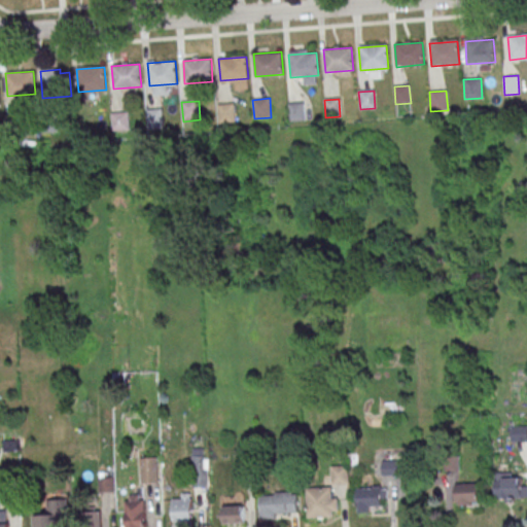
[(288,104),(304,103),(305,120),(290,121),(288,104)]
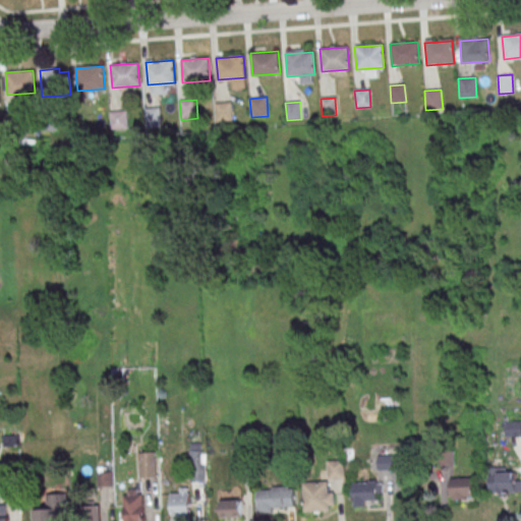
[(215,104),(231,103),(233,121),(216,123),(215,104)]
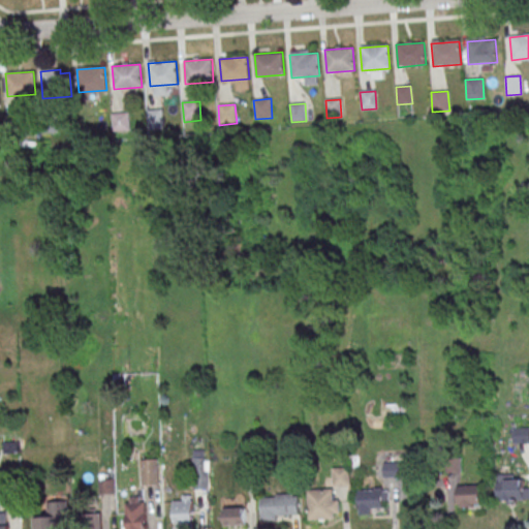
[(147,111),(163,110),(165,129),(148,130),(147,111)]
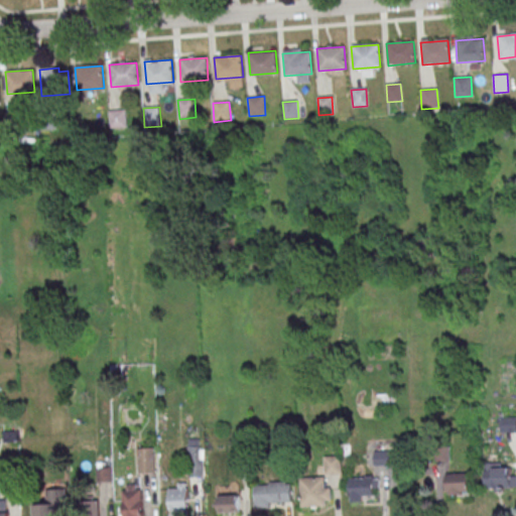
[(109,111),(125,110),(127,129),(111,130),(109,111)]
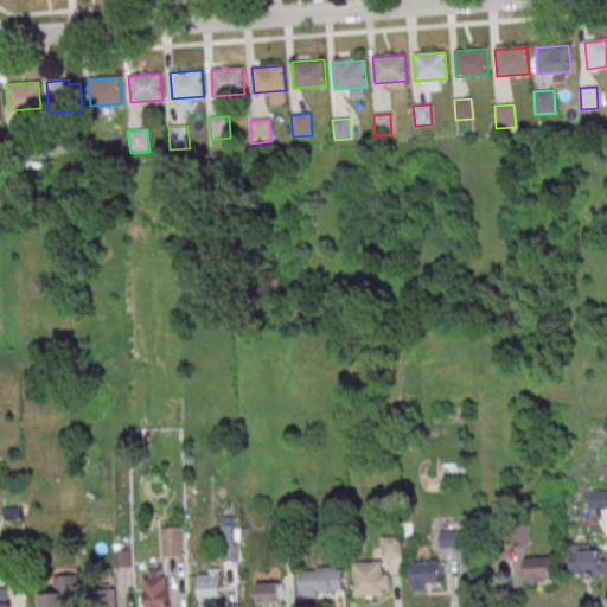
[(6,133),(25,131),(26,153),(7,154),(6,133)]
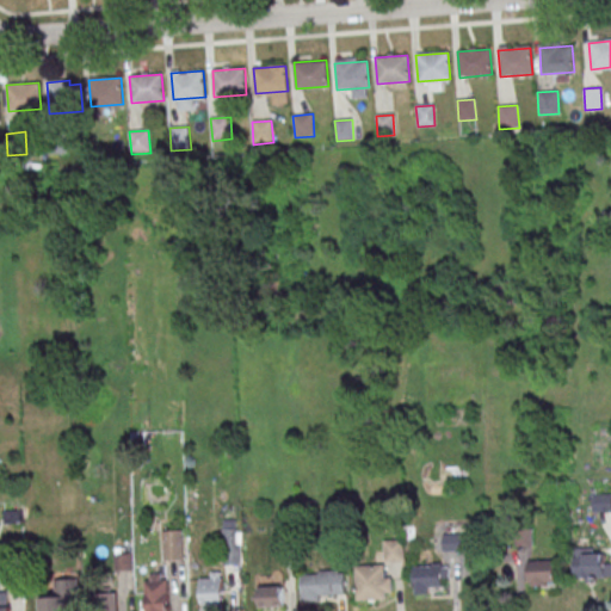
[(610,493),(593,494),(593,512),(610,512),(610,493)]
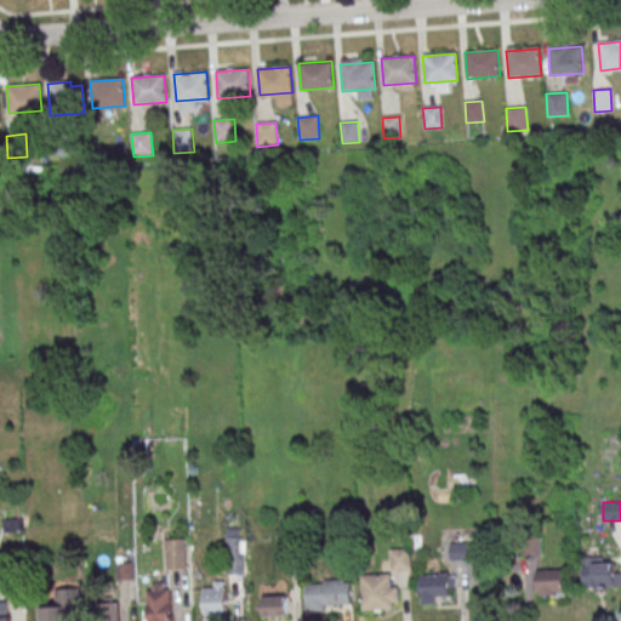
[(245,528),(228,528),(228,575),(245,575),(245,528)]
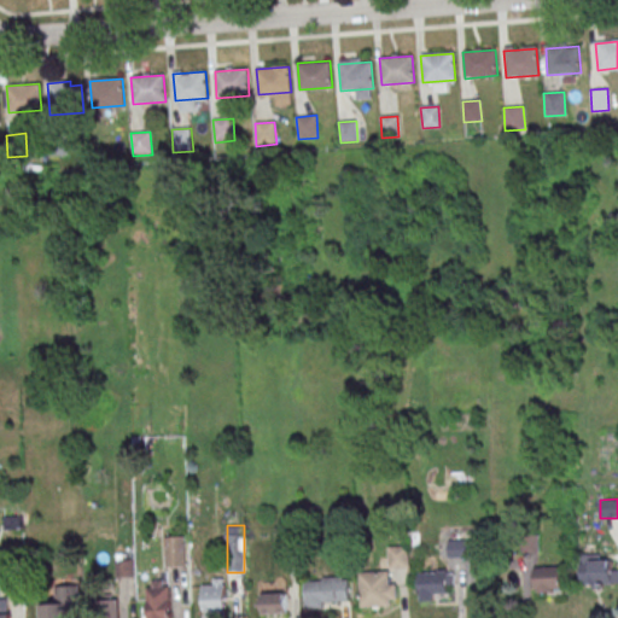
[(186,566),(186,537),(164,537),(164,566),(186,566)]
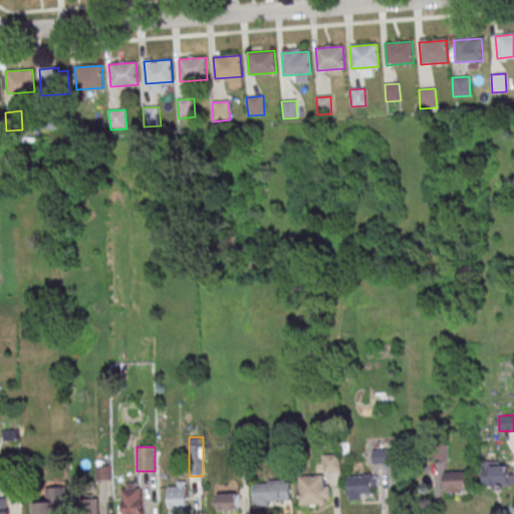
[(392,464),(392,450),(372,450),(372,464),(392,464)]
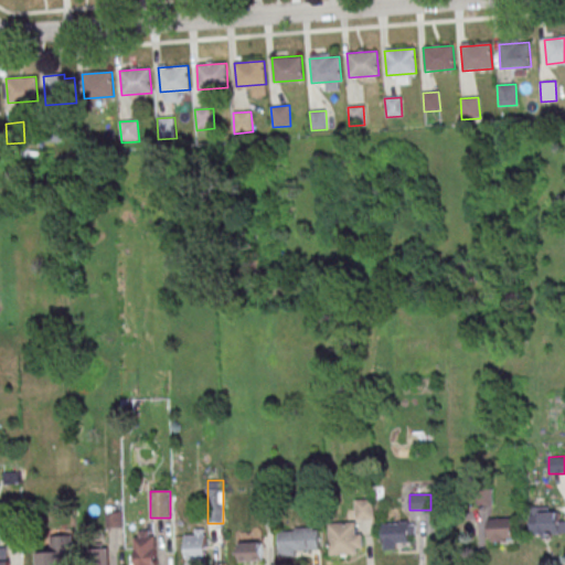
[(373,519),(373,500),(355,500),(355,519),(373,519)]
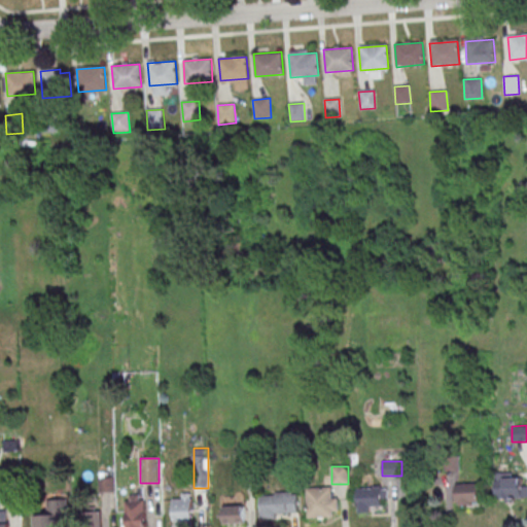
[(114,492),(114,475),(99,475),(99,492),(114,492)]
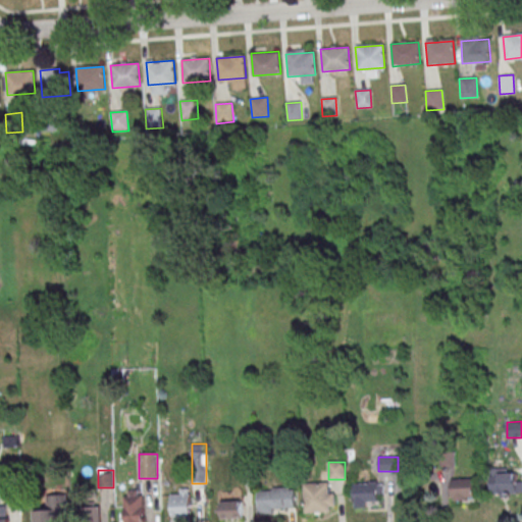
[(521,494),(521,472),(490,473),(490,496),(521,494)]
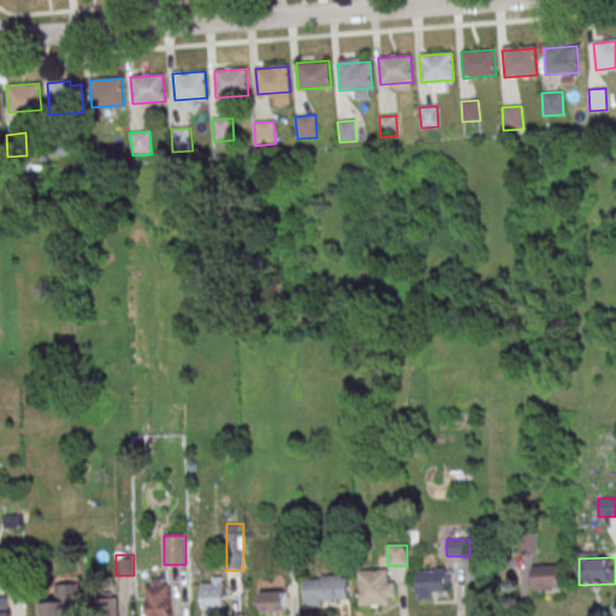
[(561,591),(561,564),(533,564),(533,591),(561,591)]
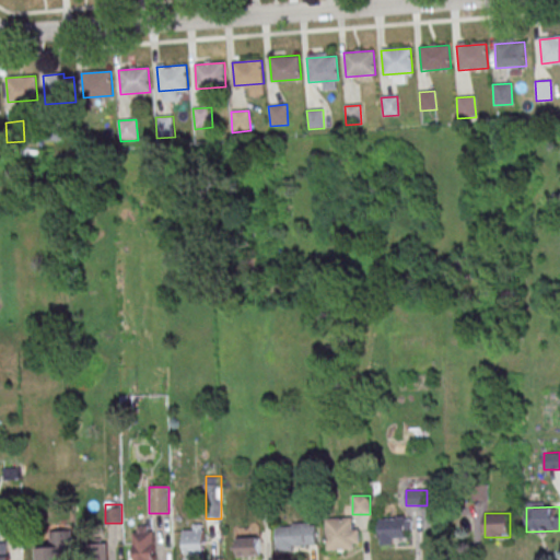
[(380,516),(380,544),(409,545),(410,517),(380,516)]
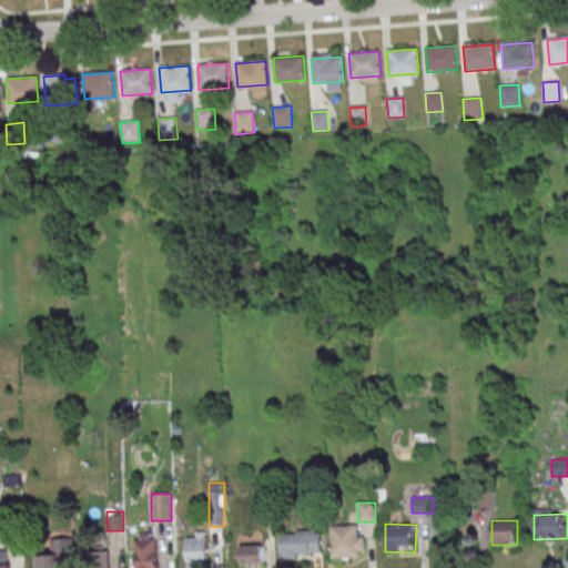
[(330,527),(331,559),(359,558),(358,551),(364,551),(364,538),(357,538),(357,526),(330,527)]
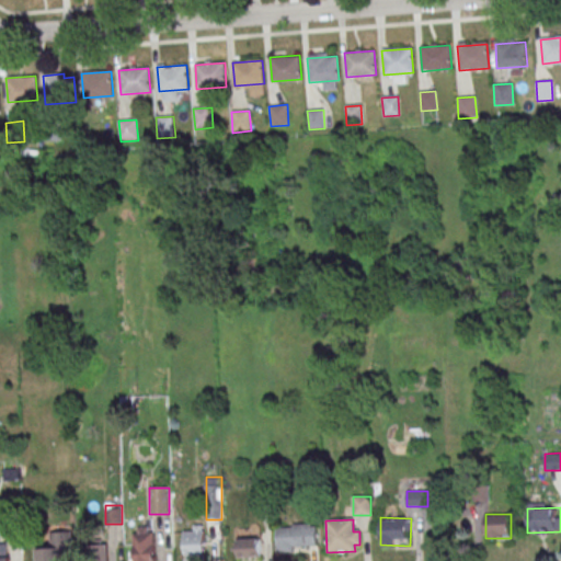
[(184,526),(183,560),(206,560),(206,526),(184,526)]
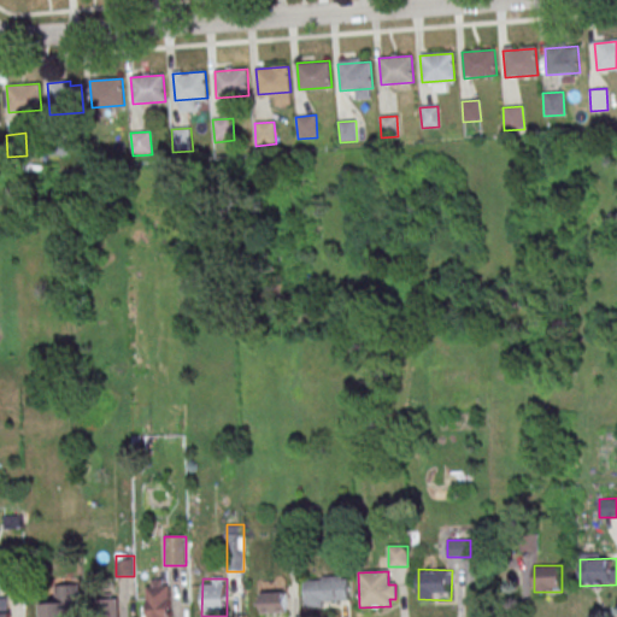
[(348,607),(348,579),(305,579),(305,607),(348,607)]
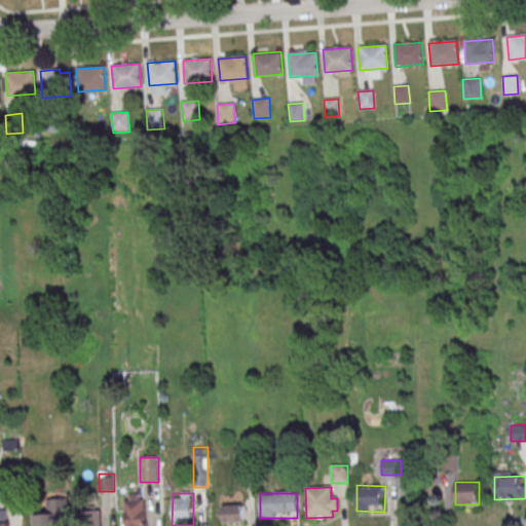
[(125,494),(125,525),(145,525),(145,494),(125,494)]
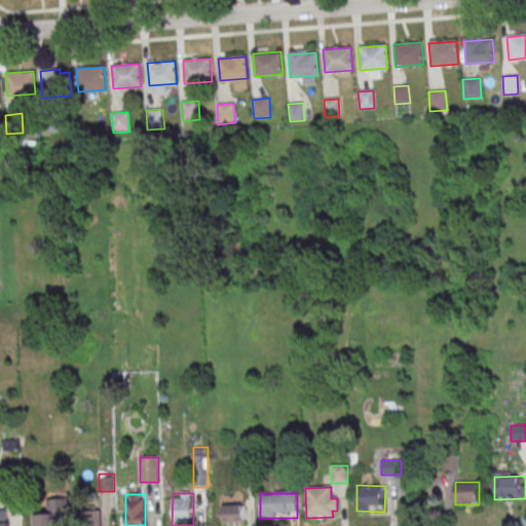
[(34,525),(68,525),(68,499),(44,499),(45,513),(34,513),(34,525)]
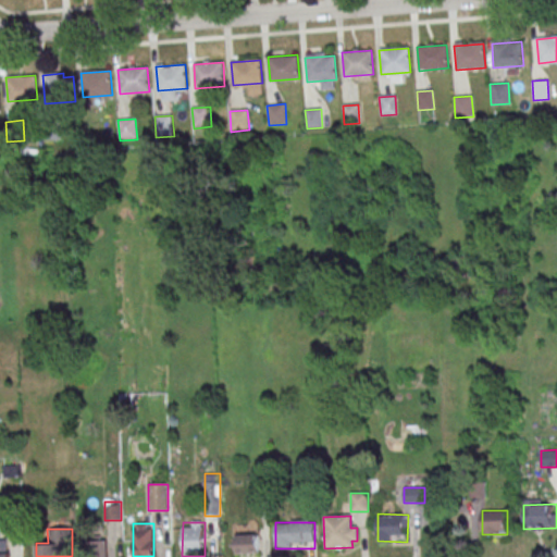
[(260,534),(237,534),(237,554),(260,554),(260,534)]
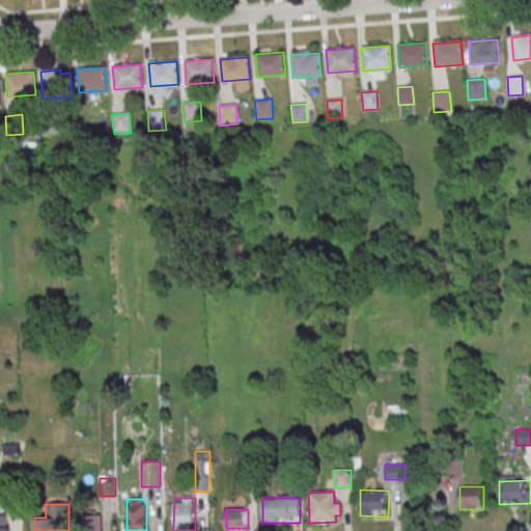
[(0,530),(7,530),(8,515),(0,515),(0,530)]
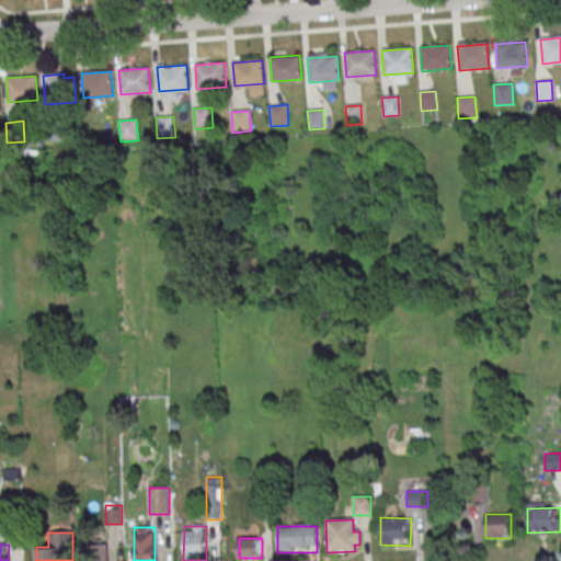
[(89,560),(107,560),(107,545),(90,545),(89,560)]
